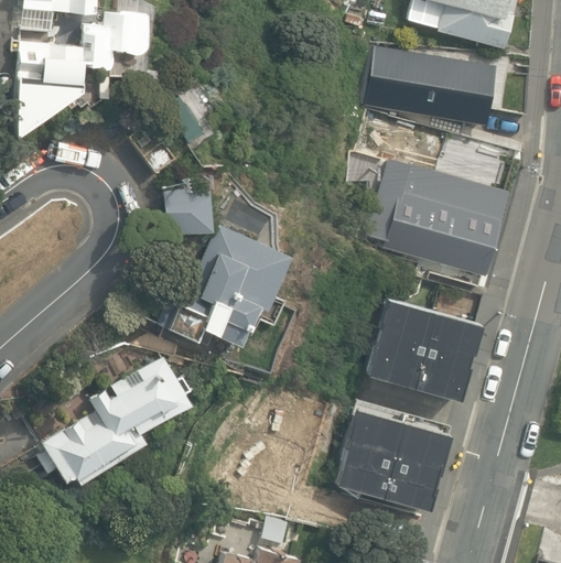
[(23,0),(22,30),(53,31),(54,11),(93,13),(93,0),(23,0)]
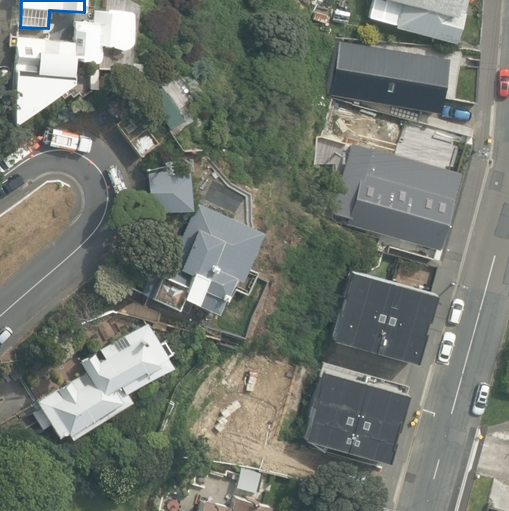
[(375,0),(371,17),(457,41),(468,0),(375,0)]
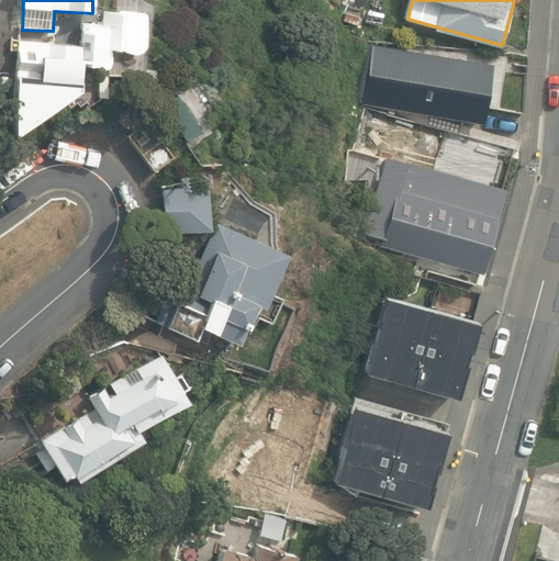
[(18,105),(54,109),(56,80),(80,82),(81,65),(108,67),(110,49),(133,51),(135,33),(144,34),(145,14),(112,11),(110,26),(81,23),(80,46),(23,41),(18,105)]
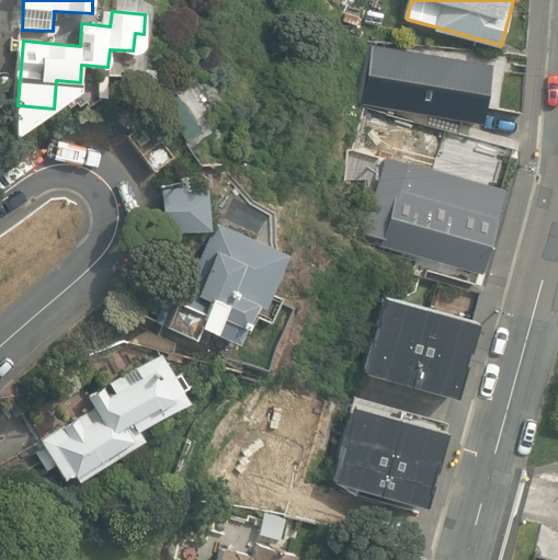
[(464,118),(473,71),(416,61),(416,58),(375,52),(369,81),(395,86),(393,95),(409,98),(407,109),(464,118)]
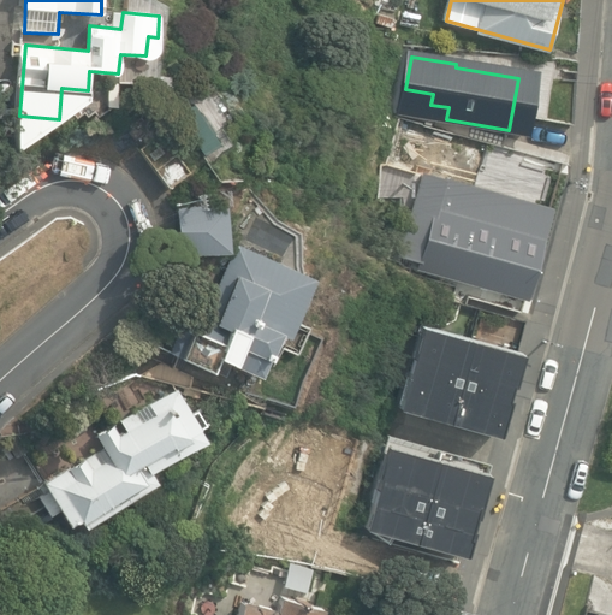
[(575,88),(580,65),(544,59),(539,82),(575,88)]
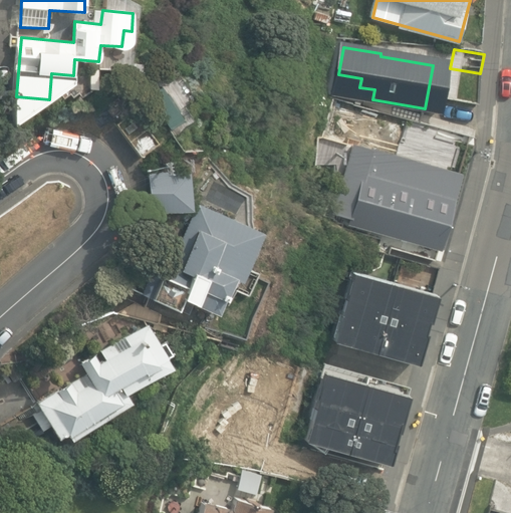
[(117,123),(143,157),(162,143),(137,109),(117,123)]
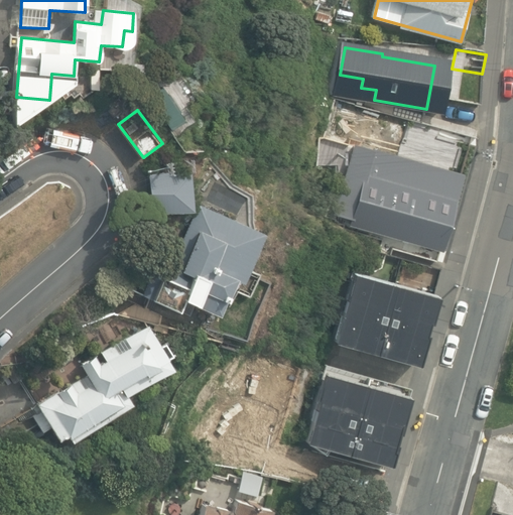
[(422,130),(438,134),(441,121),(424,117),(422,130)]
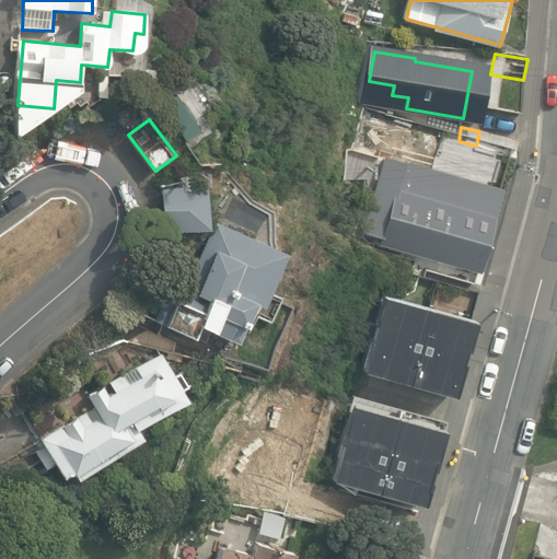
[(436,162),(479,175),(486,153),(442,140),(436,162)]
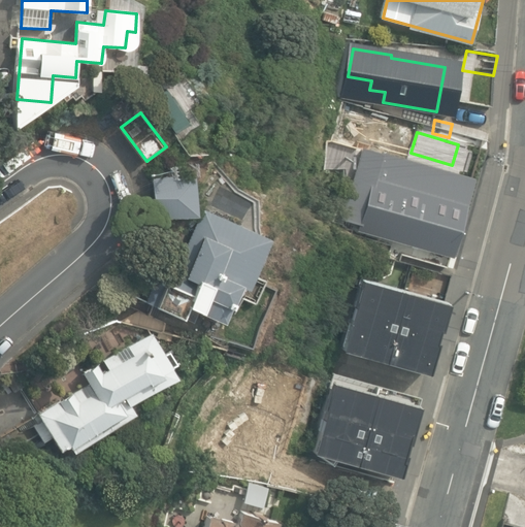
[(363,225),(362,231),(420,248),(418,256),(431,260),(433,253),(452,258),(473,178),(389,156),(388,161),(361,154),(343,220),(363,225)]
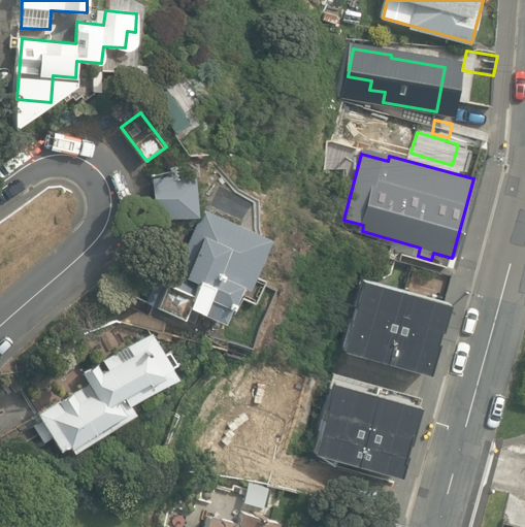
[(155,176),(157,217),(197,215),(195,174),(155,176)]
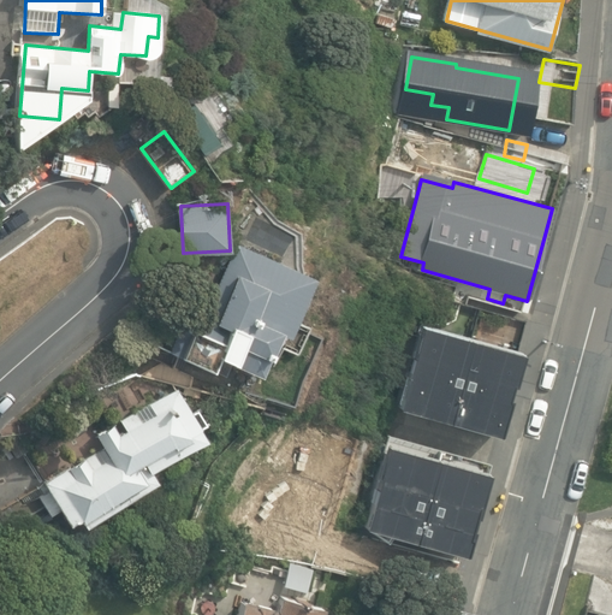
[(220,354),(261,373),(280,331),(290,336),(316,279),(239,243),(200,329),(184,321),(171,352),(213,371),(220,354)]
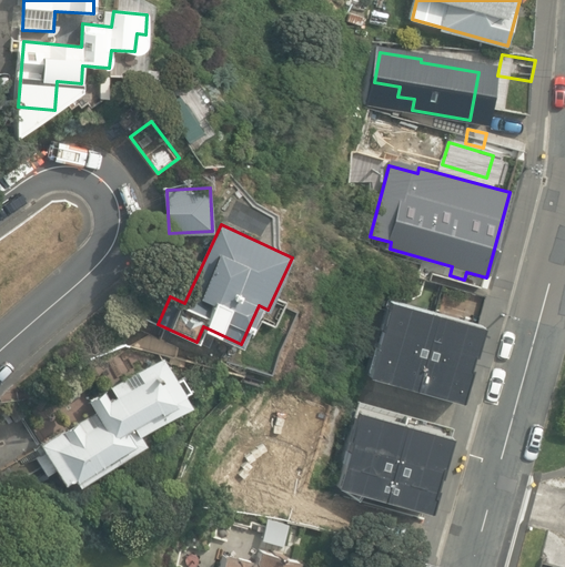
[(460,402),(482,325),(387,299),(366,375),(460,402)]
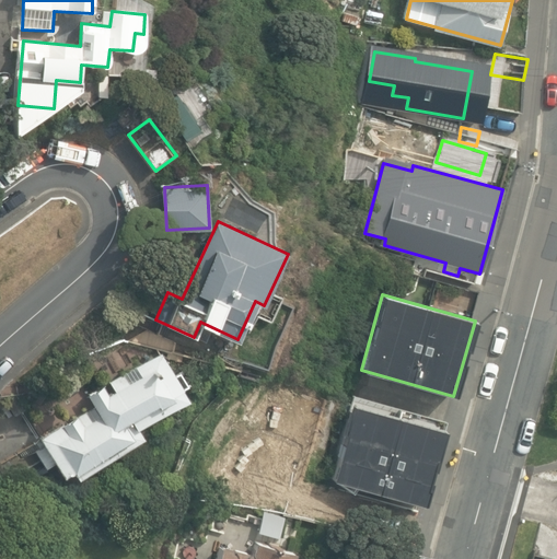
[(101,407),(41,440),(60,476),(64,475),(67,481),(78,476),(80,479),(142,445),(136,432),(190,403),(185,392),(190,388),(170,352),(129,374),(128,372),(112,381),(115,387),(111,389),(107,382),(92,391),(101,407)]
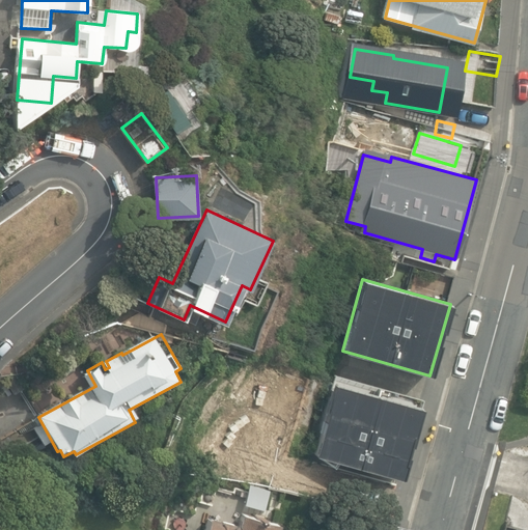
[(398,478),(417,415),(331,389),(312,452),(398,478)]
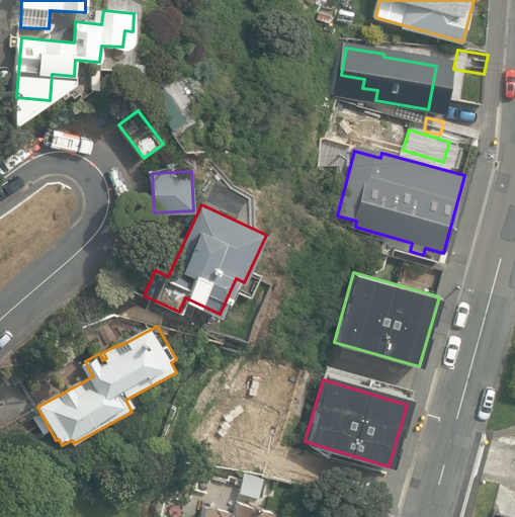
[(274,516),(272,513),(273,510),(237,501),(234,512),(203,504),(199,516),(274,516)]
